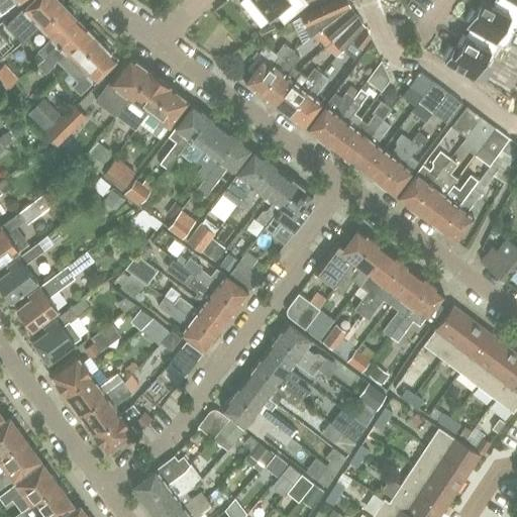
[(2,0),(0,2),(0,9),(3,13),(19,0),(2,0)]
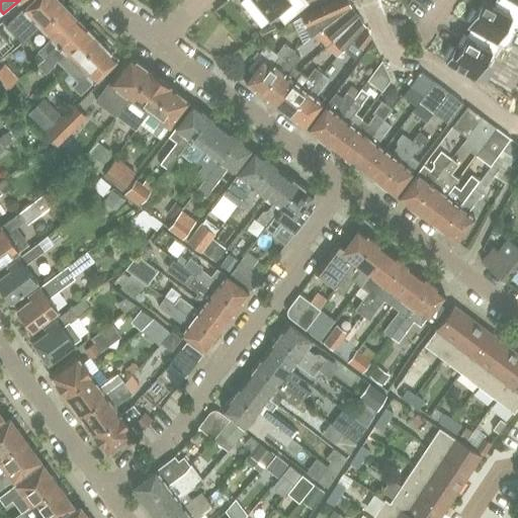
[(41,26),(64,4),(62,2),(62,0),(30,0),(10,21),(17,28),(30,15),(41,26)]
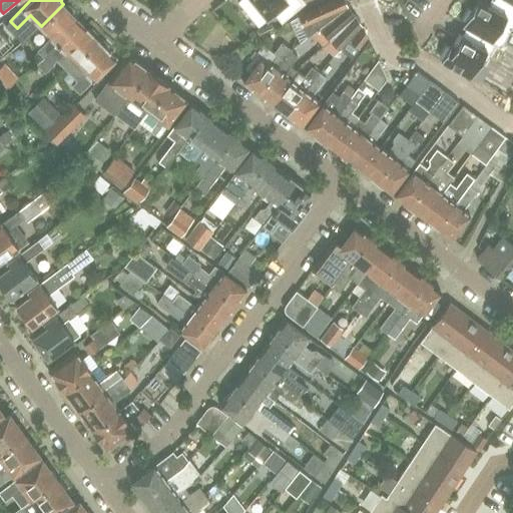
[(244,0),(254,11),(259,8),(267,17),(274,11),(282,21),(294,10),(287,1),(287,0),(244,0)]
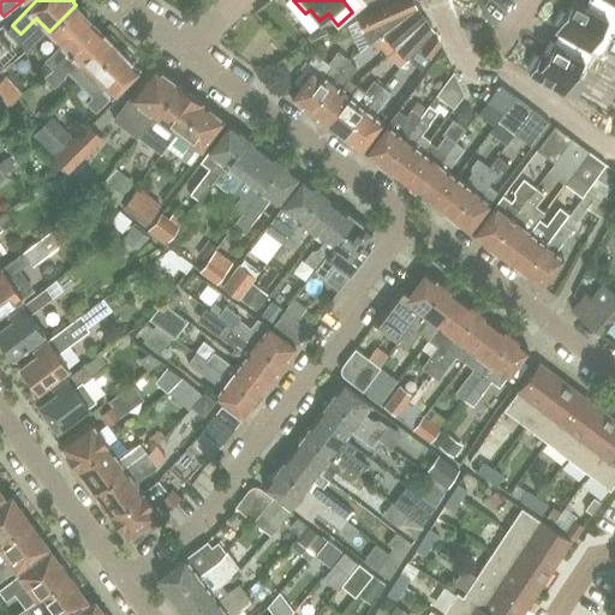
[(382,34),(418,11),(417,9),(413,0),(399,0),(357,19),(368,43),(382,34)]
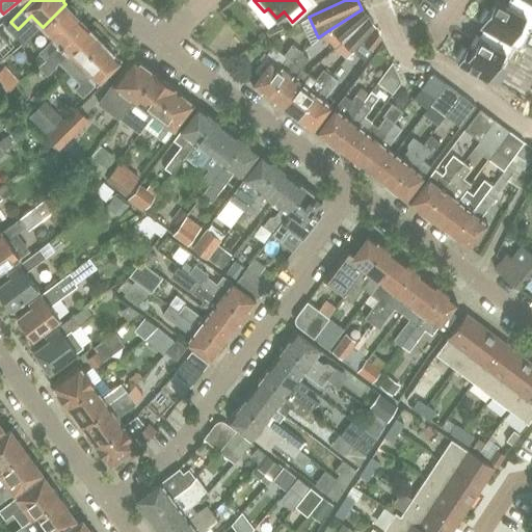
[(520,48),(531,25),(531,4),(523,0),(508,0),(506,5),(497,0),(494,0),(488,9),(485,8),(478,20),(481,22),(479,25),(493,33),(514,45),(520,48)]
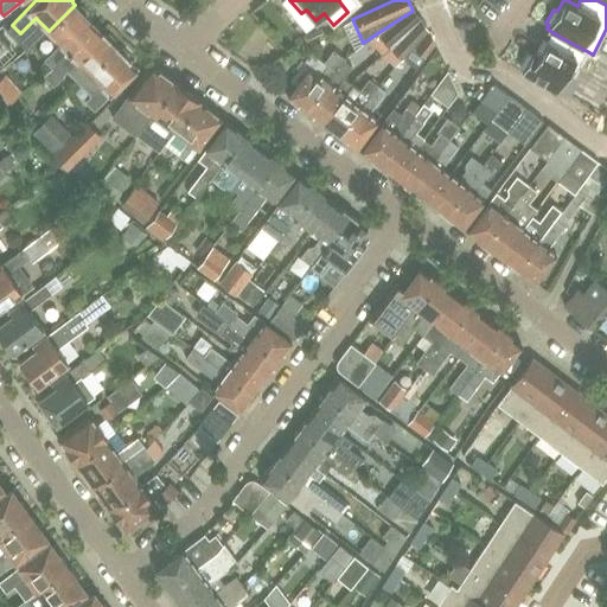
[(53,68),(93,29),(85,21),(88,18),(87,17),(87,12),(81,6),(76,6),(75,5),(49,31),(61,44),(45,59),(46,61),(52,66),(53,68)]
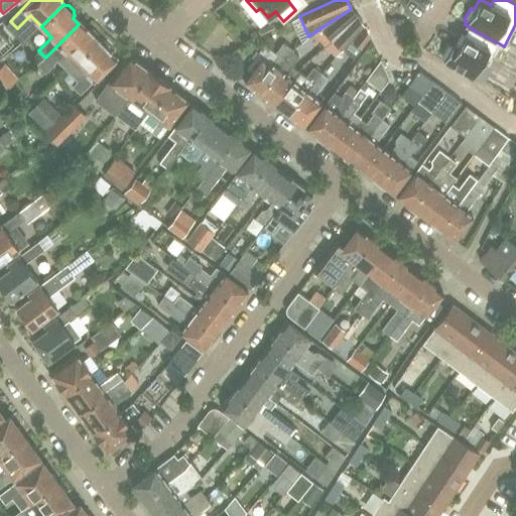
[(331,39),(356,17),(351,9),(320,28),(331,39)]
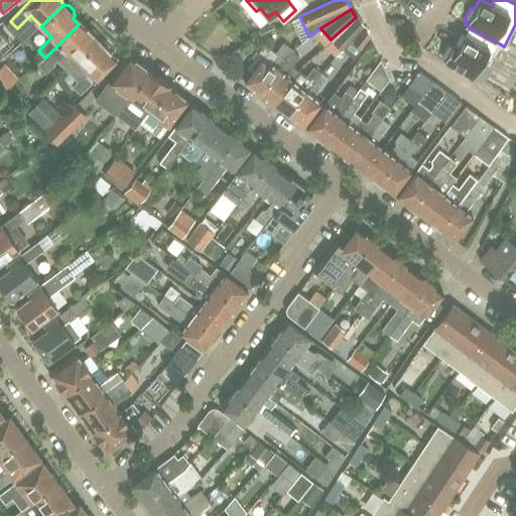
[(351,41),(364,29),(356,17),(331,39),(332,40),(327,46),(336,55),(350,40),(351,41)]
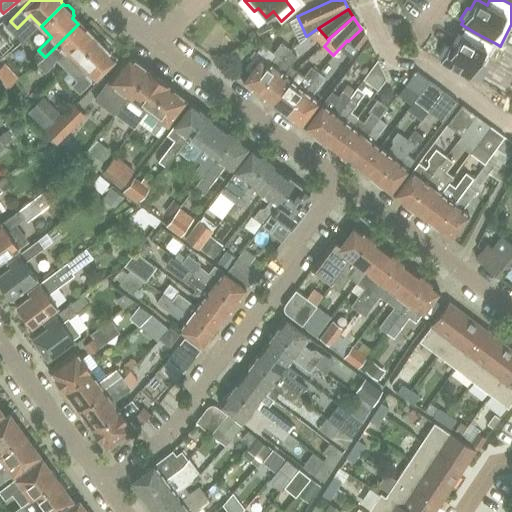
[(76,62),(98,40),(96,37),(96,34),(92,29),(88,29),(87,28),(85,30),(78,24),(45,57),(44,56),(37,63),(45,71),(57,59),(67,68),(66,69),(67,70),(76,62)]
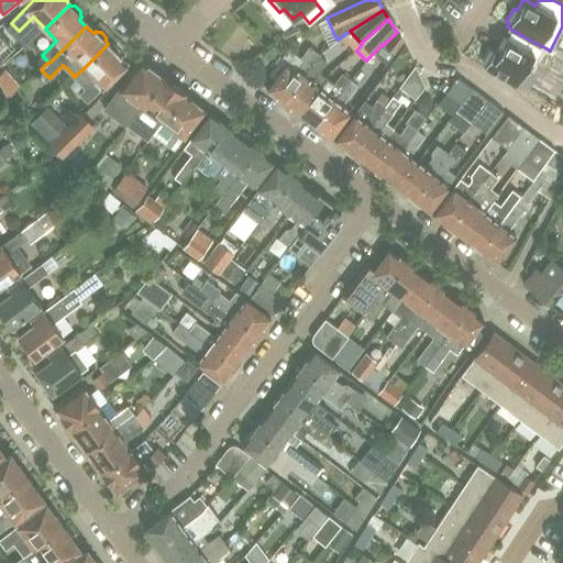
[(397,32),(383,45),(394,53),(403,41),(397,32)]
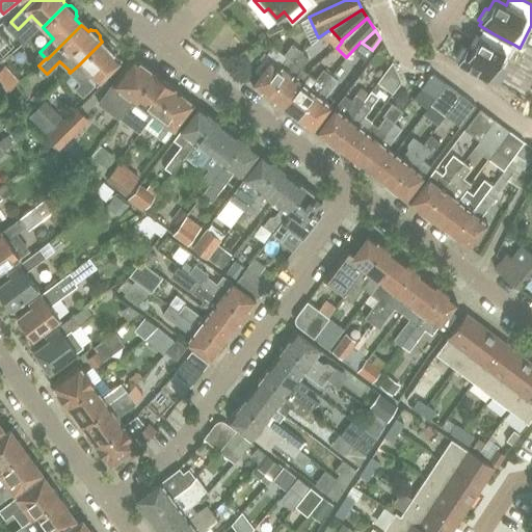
[(502,65),(514,45),(493,33),(487,42),(479,36),(472,48),(467,46),(466,48),(462,46),(455,58),(458,60),(457,62),(488,80),(498,63),(502,65)]
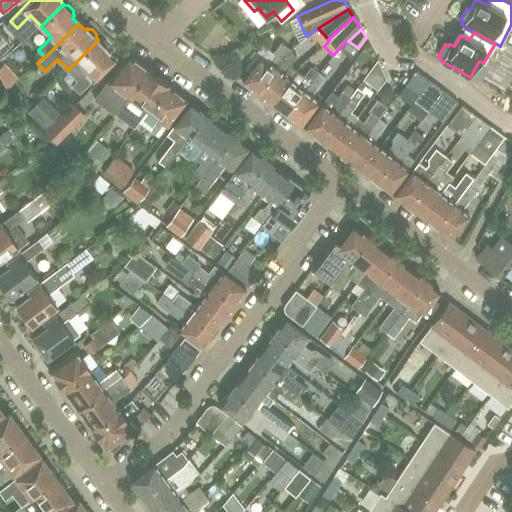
[(80,92),(113,59),(107,53),(109,50),(107,49),(108,45),(103,40),(99,41),(98,40),(76,62),(67,70),(78,80),(73,85),(80,92)]
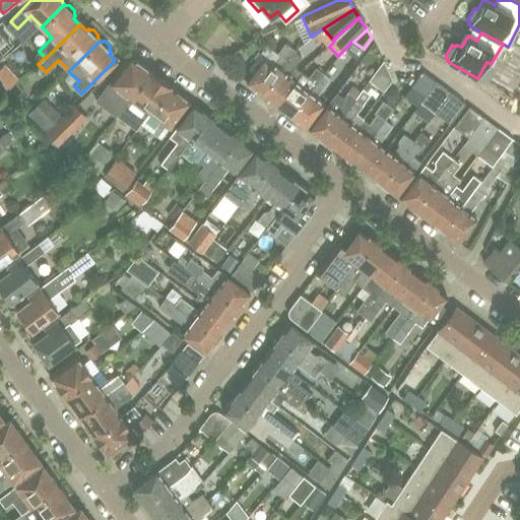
[(261,94),(294,52),(294,51),(285,45),(277,56),(266,47),(249,70),(254,73),(247,83),(261,94)]
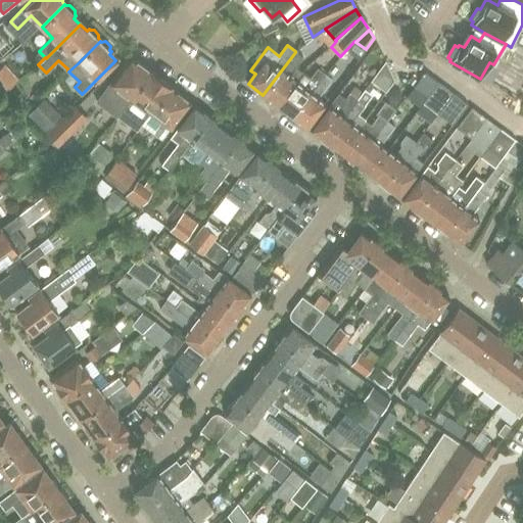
[(278,106),(302,73),(296,67),(303,58),(295,52),(263,95),(278,106)]
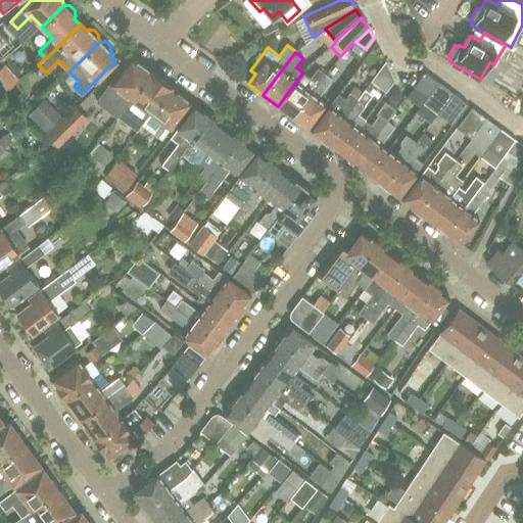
[(97,102),(108,110),(116,116),(151,70),(132,56),(111,84),(97,102)]
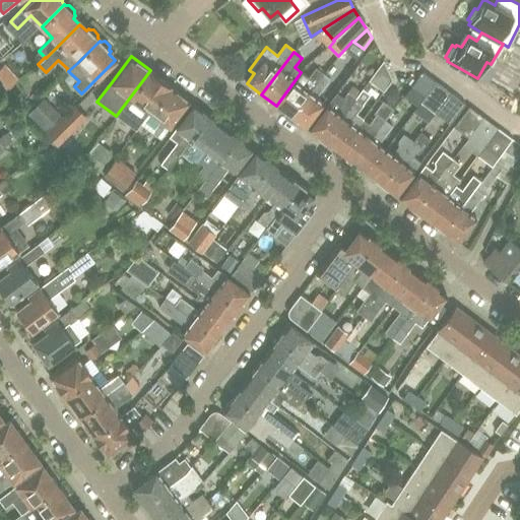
[(393,79),(383,61),(369,80),(384,91),(391,81),(393,79)]
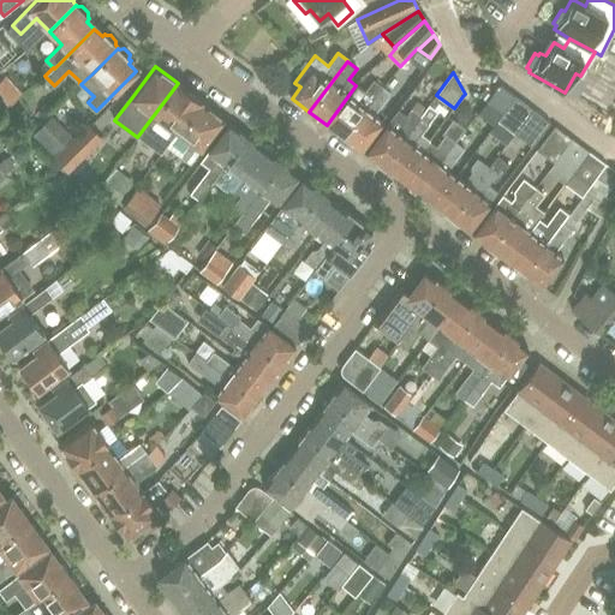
[(5,108),(19,97),(19,96),(22,93),(6,76),(0,81),(0,107),(3,109),(5,108)]
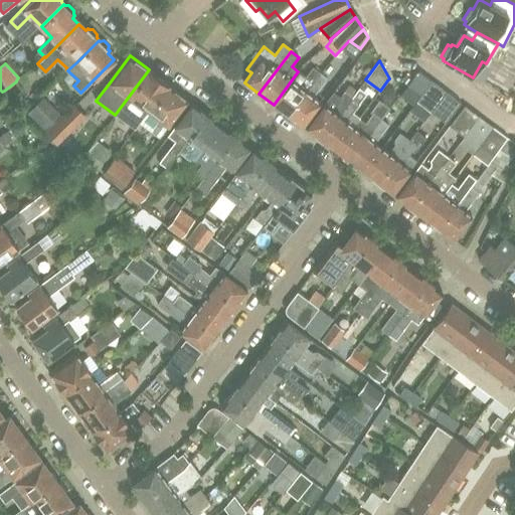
[(288,115),(319,72),(313,68),(306,77),(298,71),(274,105),(288,115)]
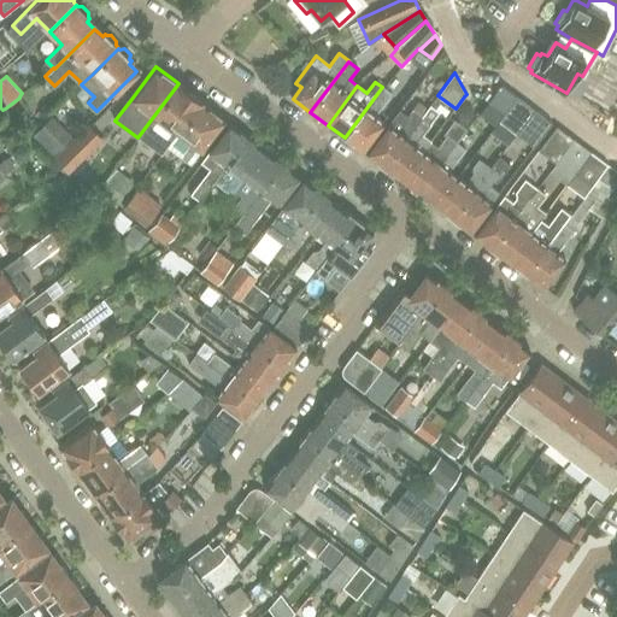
[(178,134),(203,101),(178,83),(137,137),(160,154),(166,147),(177,133),(178,134)]
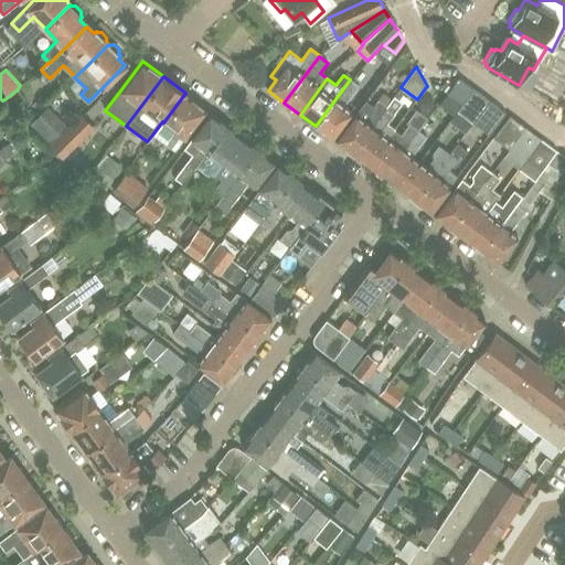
[(469,86),(459,77),(455,84),(441,100),(451,109),(469,86)]
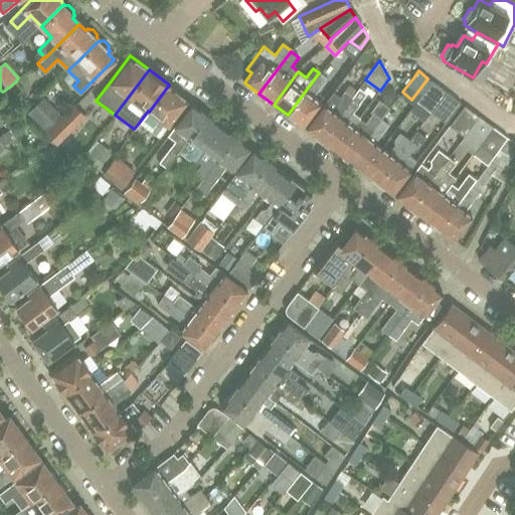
[(389,78),(387,80),(401,91),(410,78),(403,72),(397,72),(395,71),(392,73),(389,78)]
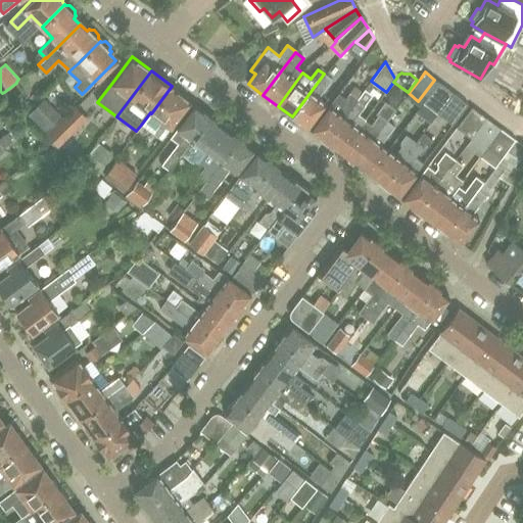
[(307,128),(326,103),(317,97),(331,79),(324,74),(292,116),(307,128)]
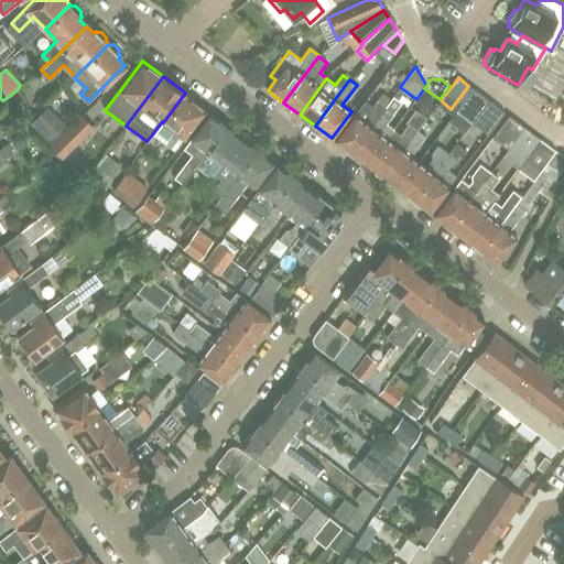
[(472,121),(487,99),(473,88),(456,110),(472,121)]
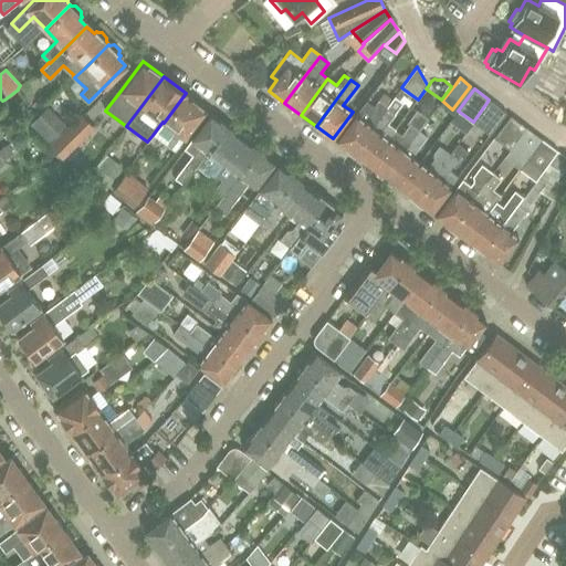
[(25,97),(18,90),(4,100),(13,109),(25,97)]
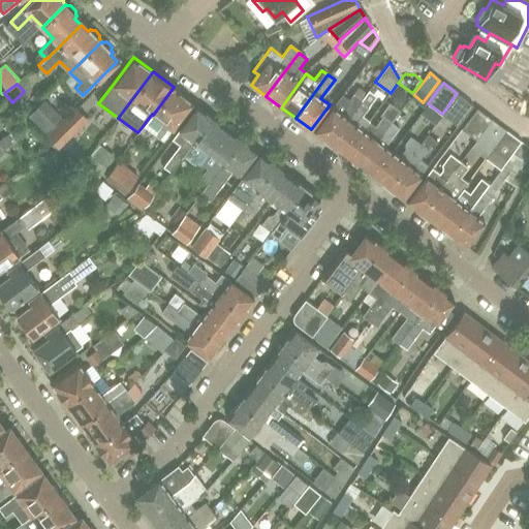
[(163,143),(193,102),(174,87),(153,115),(152,114),(143,126),(163,143)]
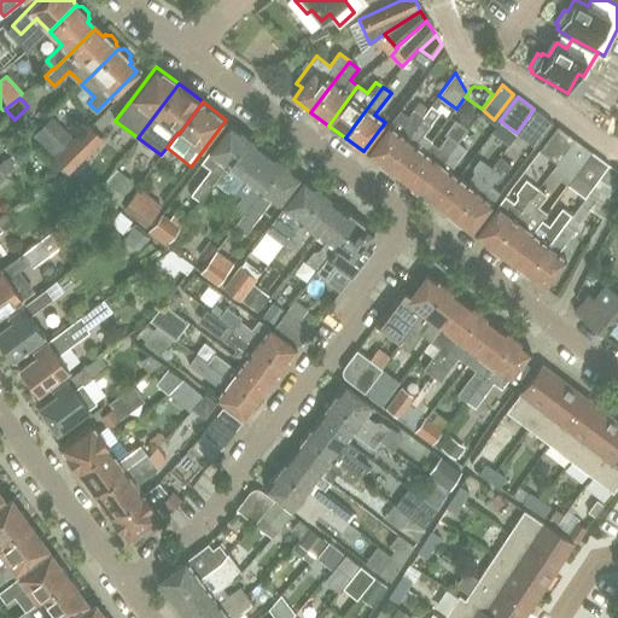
[(413,109),(423,116),(429,109),(419,101),(413,109)]
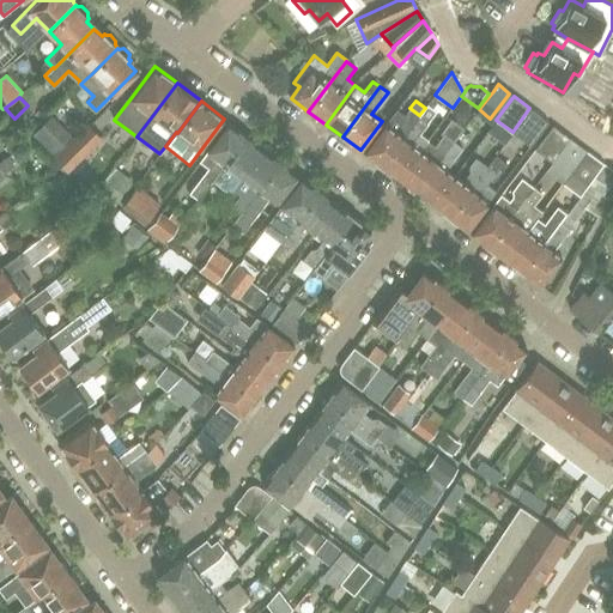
[(398,178),(428,139),(419,133),(436,111),(428,104),(425,108),(419,115),(381,165),(398,178)]
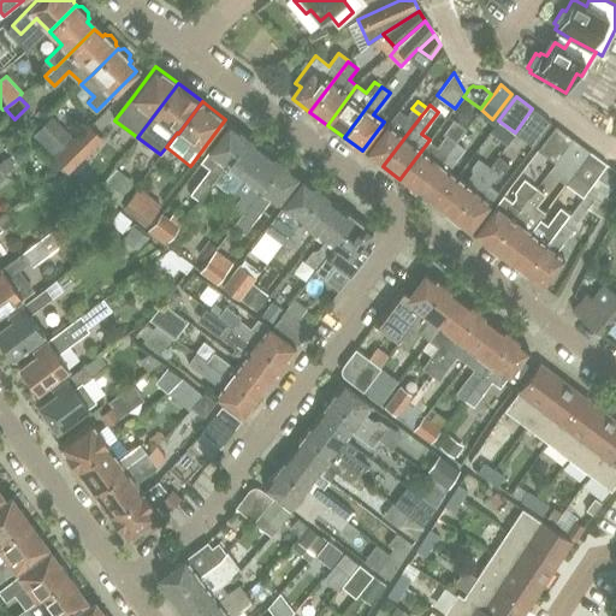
[(383,166),(421,116),(412,108),(407,116),(398,110),(366,153),(383,166)]
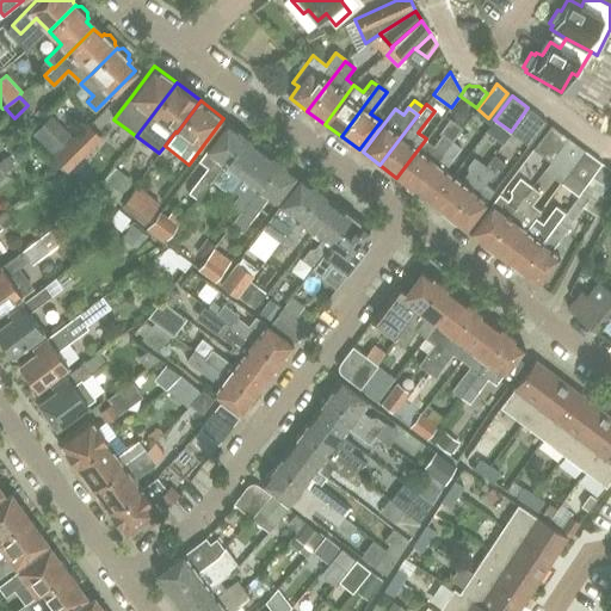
[(547,122),(528,107),(511,131),(529,146),(547,122)]
